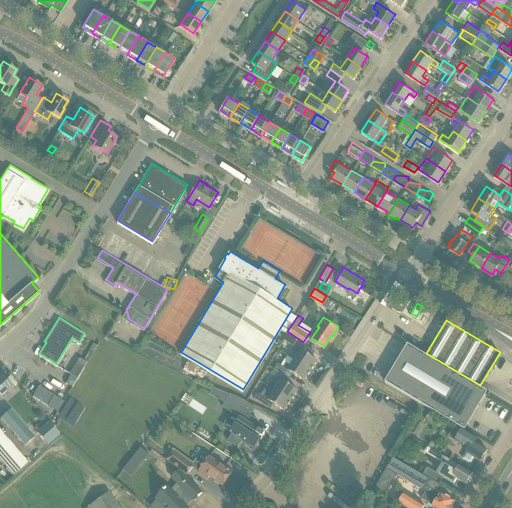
[(303,342),(287,331),(284,337),(296,345),(294,349),(298,351),(294,357),(311,368),(317,358),(301,347),(305,342),(303,342)]
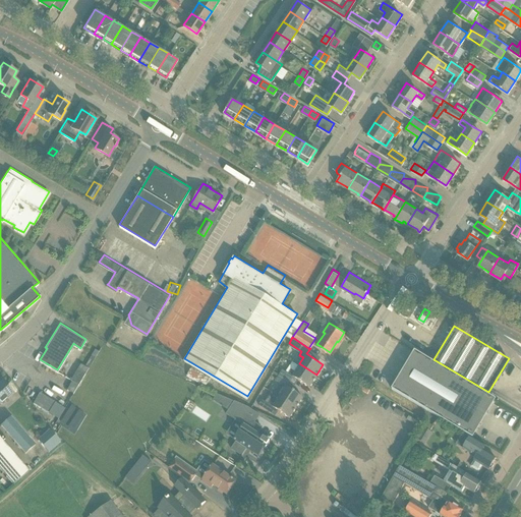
[(414,348),(403,367),(482,414),(494,396),(488,392),(433,359),(414,348)]
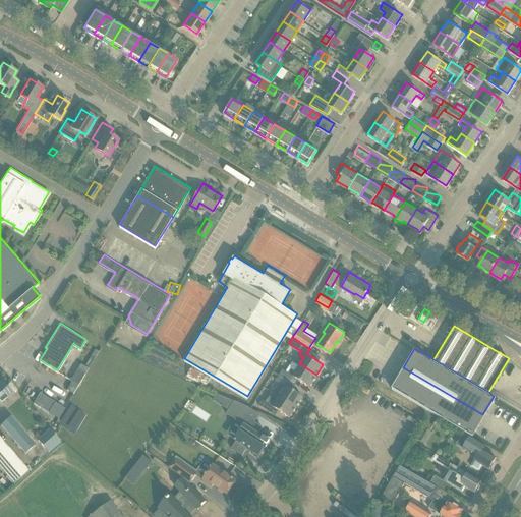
[(309,385),(316,375),(299,363),(295,369),(291,366),(288,370),(282,366),(279,372),(289,379),(293,375),(309,385)]
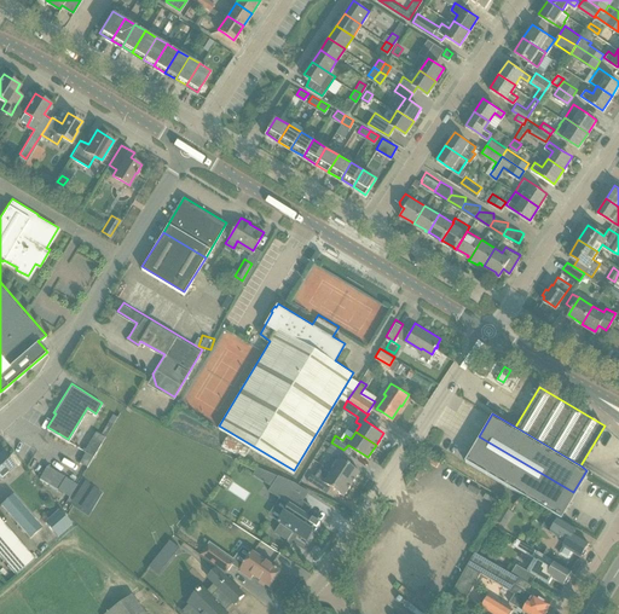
[(85,450),(93,455),(102,441),(92,435),(84,449),(85,450)]
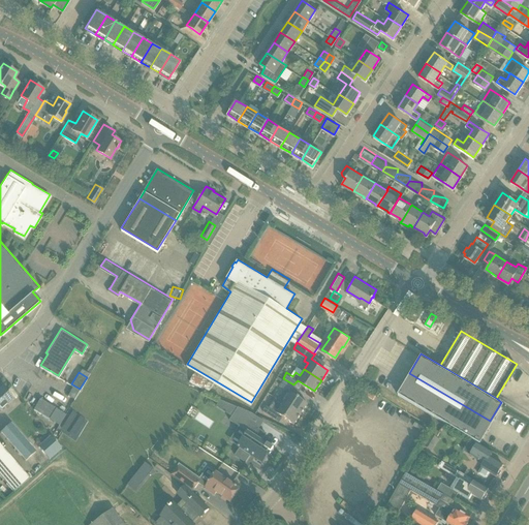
[(478,440),(490,421),(409,373),(398,392),(478,440)]
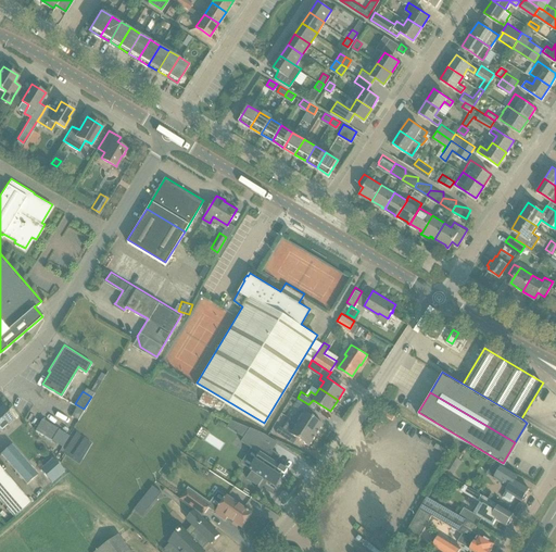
[(305,410),(308,404),(298,398),(294,403),(300,408),(298,412),(302,415),(298,421),(316,433),(324,422),(305,410)]
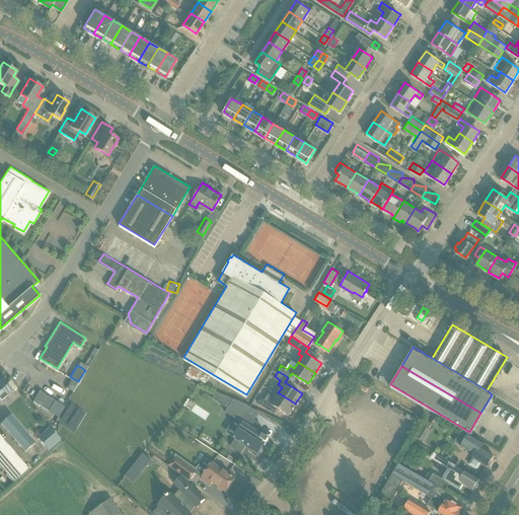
[(0,378),(0,398),(12,388),(9,384),(3,377),(0,378)]
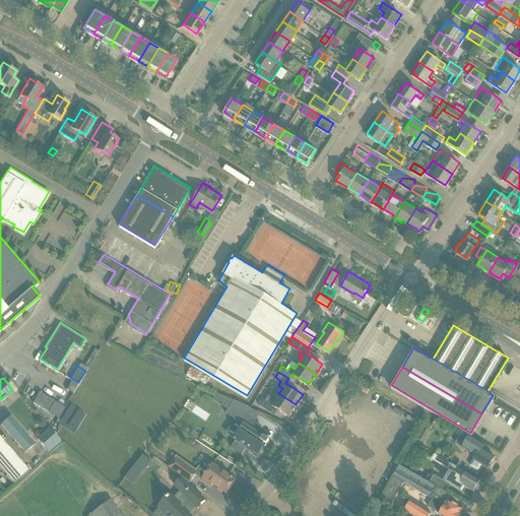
[(71,378),(66,386),(73,390),(78,382),(71,378)]
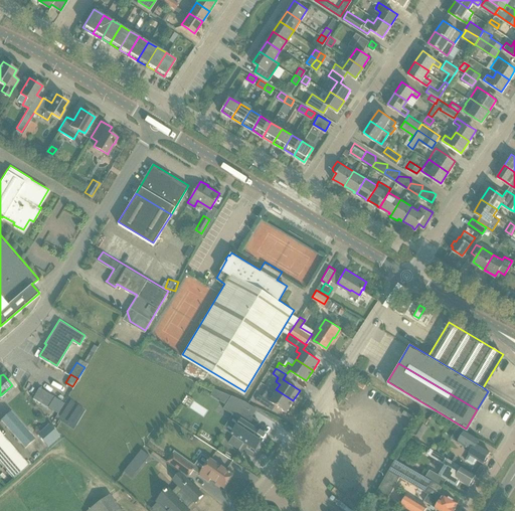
[(38,385),(32,396),(48,405),(54,394),(38,385)]
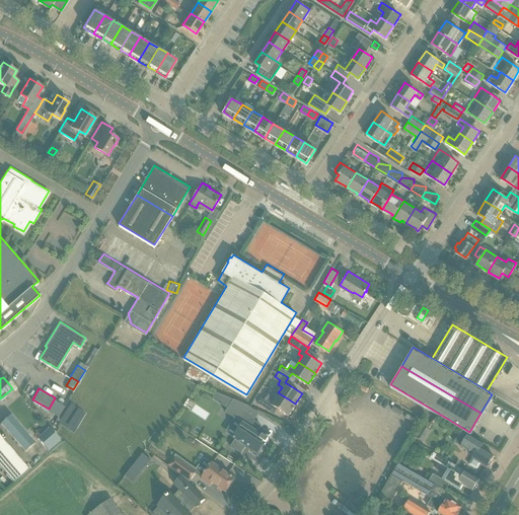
[(288,414),(295,403),(278,392),(274,398),(270,395),(268,400),(262,396),(257,401),(269,409),(272,403),(288,414)]
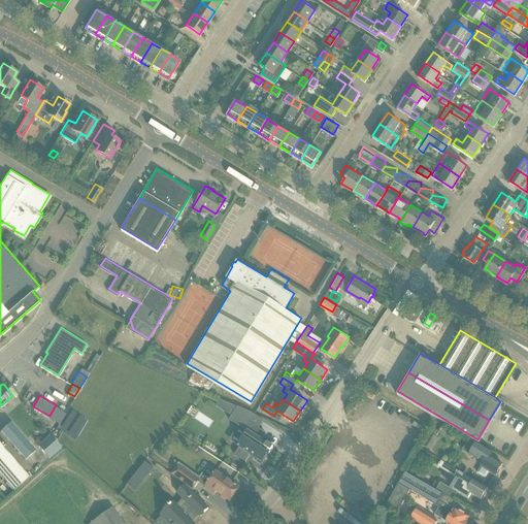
[(266,430),(246,418),(252,410),(237,403),(229,417),(246,428),(237,444),(239,445),(234,452),(244,459),(250,452),(262,460),(270,448),(270,449),(273,445),(267,440),(262,437),(266,430)]
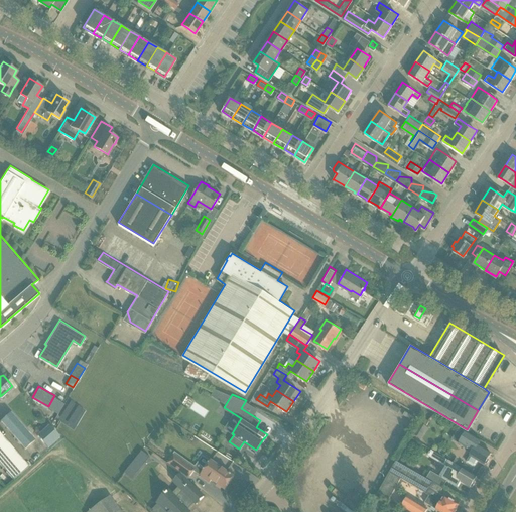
[(395,401),(393,405),(415,419),(418,416),(395,401)]
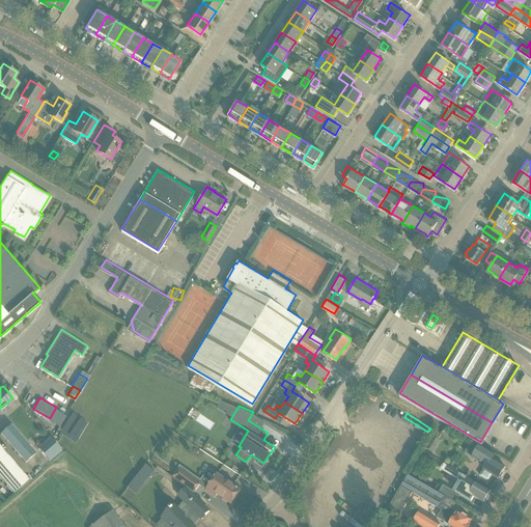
[(1,432),(15,447),(25,460),(35,450),(25,438),(11,422),(1,432)]
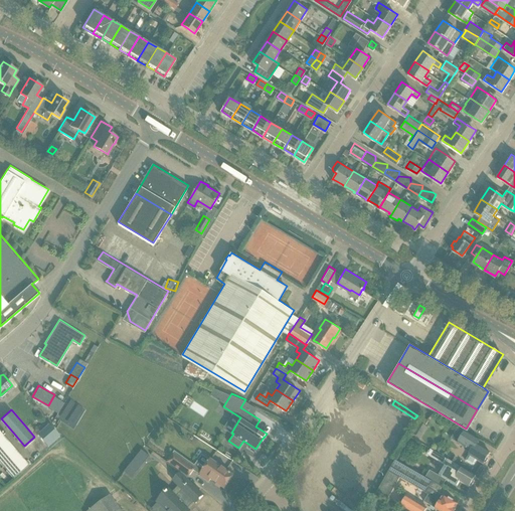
[(419,420),(419,419),(412,432),(419,437),(426,424),(419,420)]
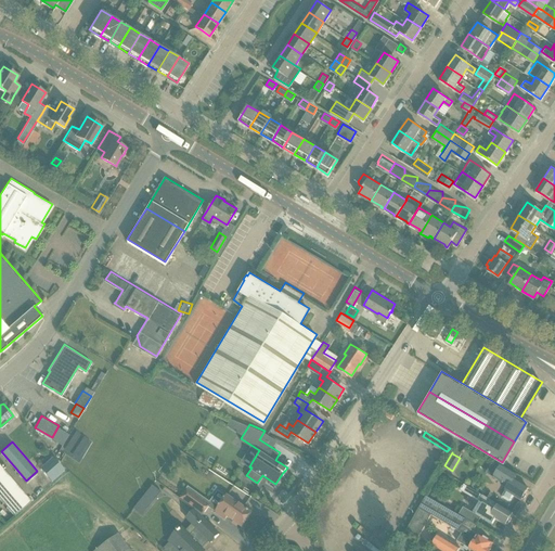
[(53,455),(40,465),(52,478),(65,468),(53,455)]
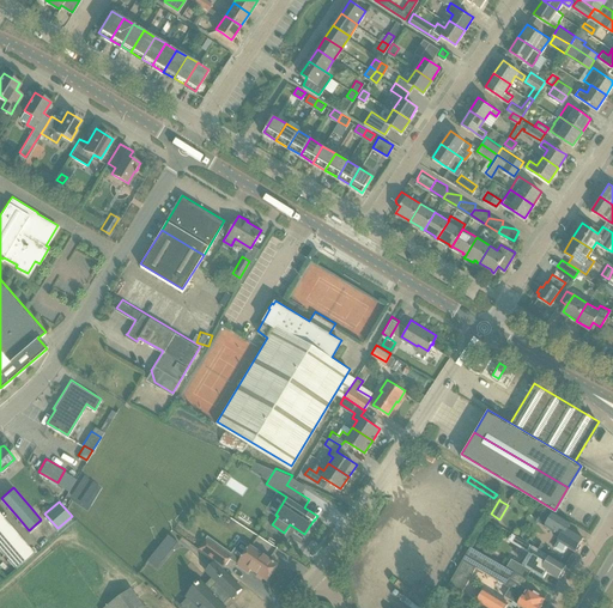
[(0,548),(16,567),(34,552),(0,511),(0,548)]
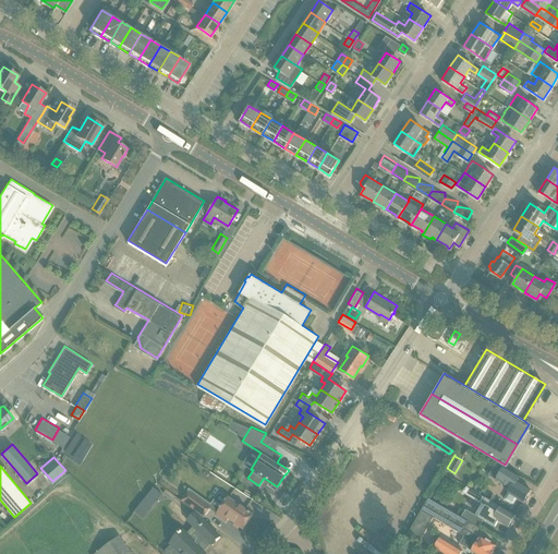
[(504,467),(496,480),(509,486),(507,490),(508,491),(504,496),(512,502),(516,496),(523,501),(524,498),(526,498),(529,495),(528,493),(531,488),(518,480),(520,477),(504,467)]
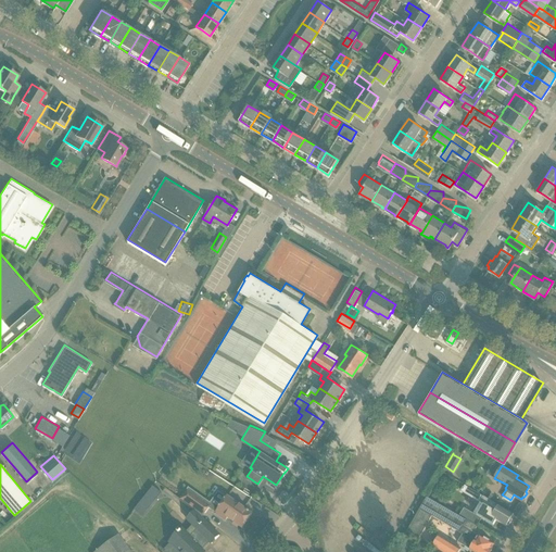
[(148,505),(160,490),(161,489),(153,483),(140,499),(140,500),(148,505)]
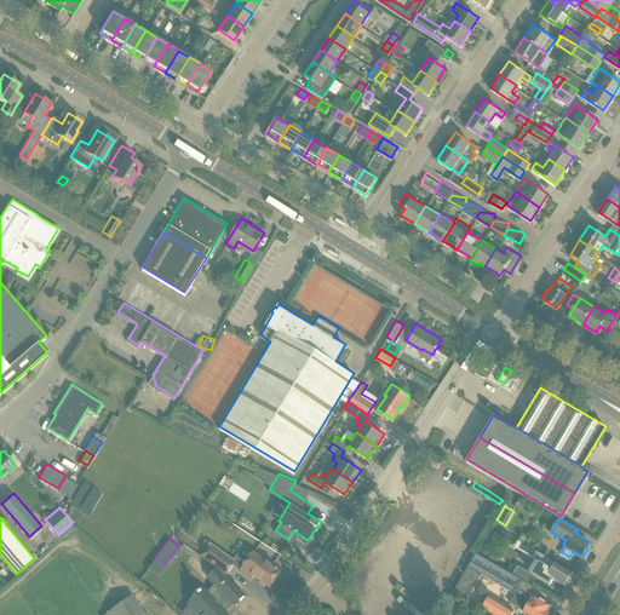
[(518,546),(535,557),(540,550),(522,539),(518,546)]
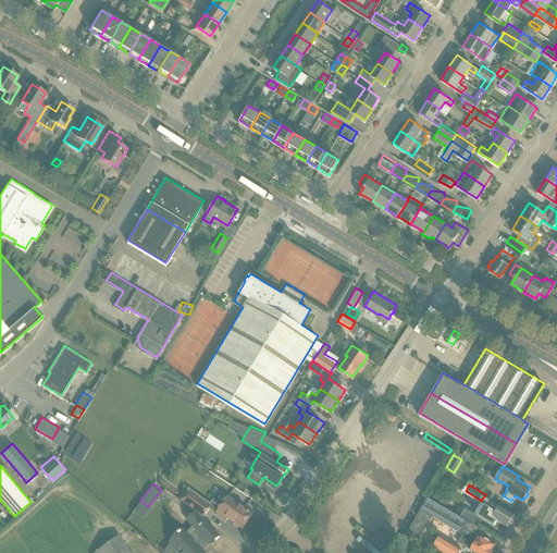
[(187,487),(181,496),(203,514),(210,504),(187,487)]
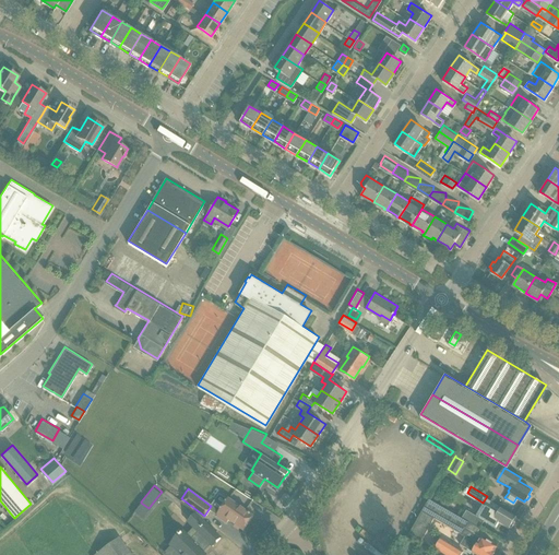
[(217,509),(215,512),(226,520),(228,518),(244,528),(253,514),(228,495),(217,509)]
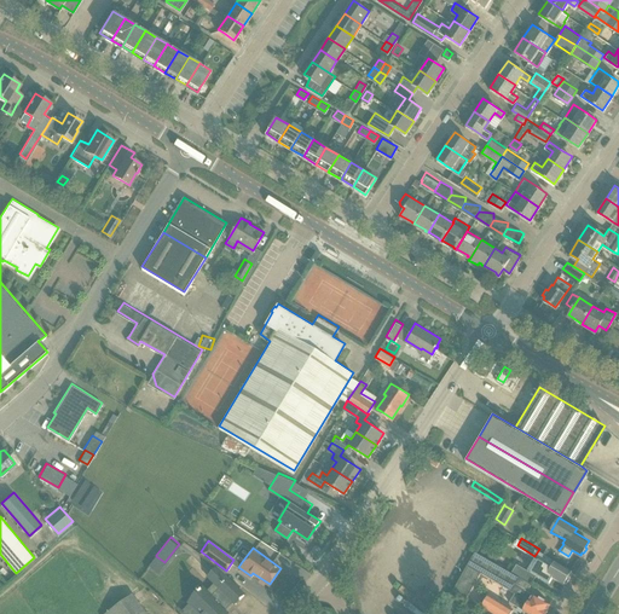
[(467,596),(480,571),(510,588),(519,573),(474,549),(467,563),(453,589),(467,596)]
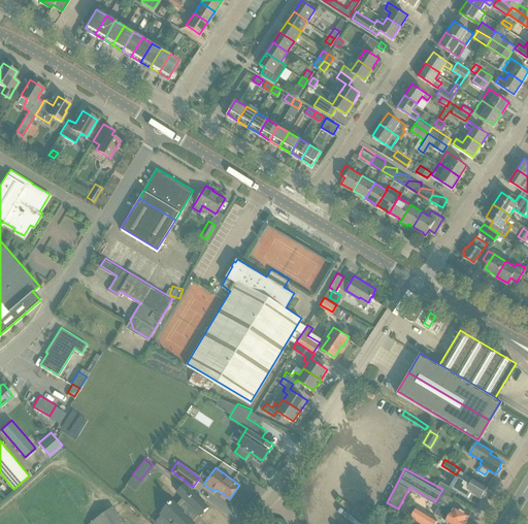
[(481,497),(482,495),(484,495),(486,492),(485,490),(488,486),(479,481),(460,468),(456,475),(459,477),(453,486),(440,479),(436,486),(453,495),(457,489),(468,496),(471,491),(481,497)]
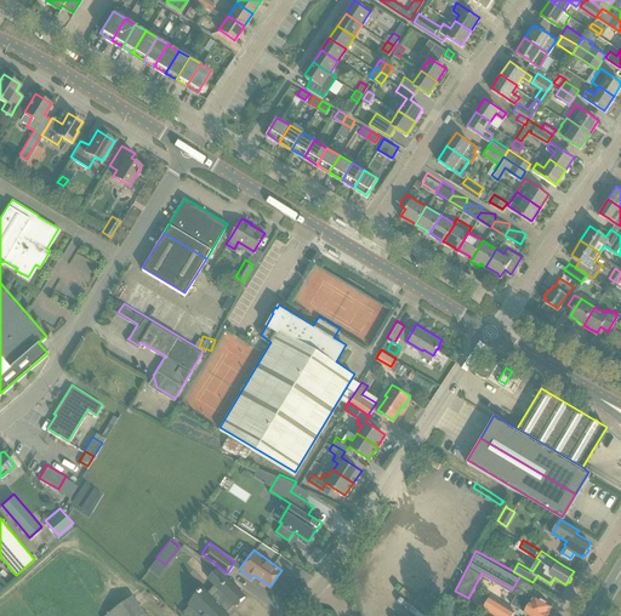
[(193,602),(184,609),(191,615),(192,615),(199,609),(205,615),(224,615),(229,612),(227,610),(235,602),(239,604),(248,595),(232,580),(231,581),(215,595),(208,587),(192,600),(193,602)]
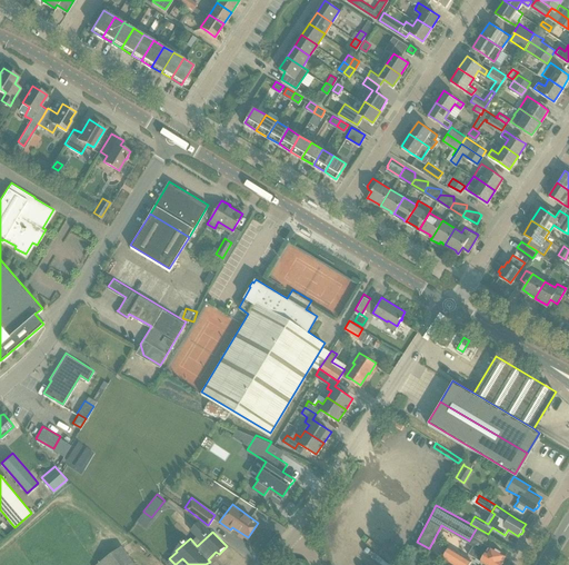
[(468,552),(488,564),(489,564),(499,564),(502,561),(499,559),(503,553),(496,548),(496,546),(491,544),(490,545),(482,541),(478,546),(472,543),(468,552)]
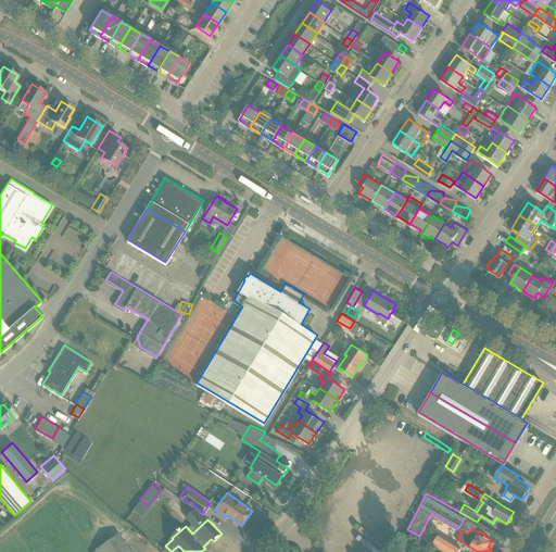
[(133,551),(119,532),(91,551),(133,551)]
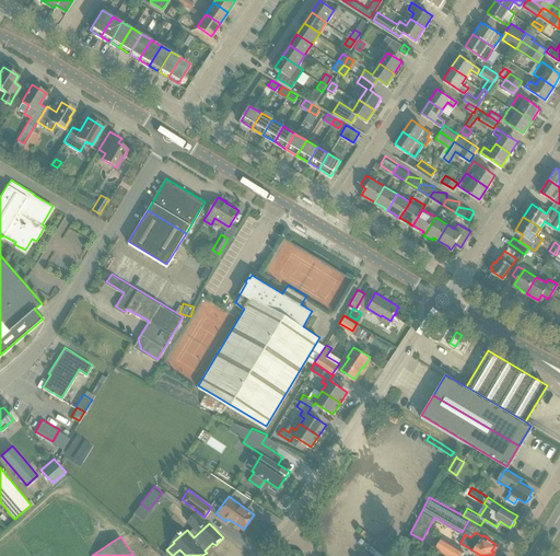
[(434,548),(446,555),(461,555),(465,549),(442,536),(434,548)]
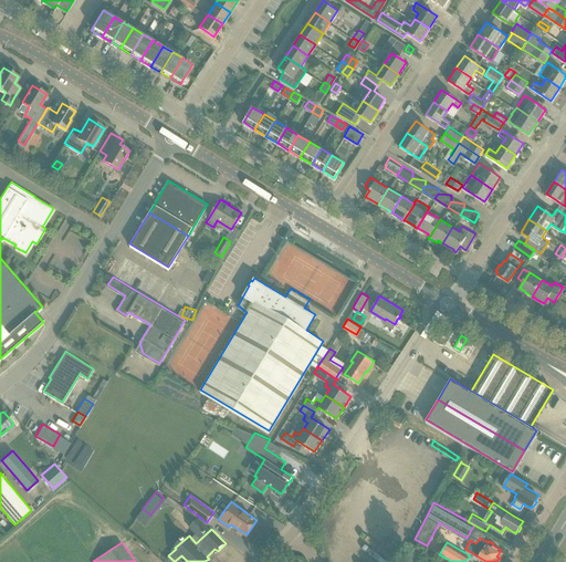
[(411,543),(407,550),(416,557),(420,549),(411,543)]
